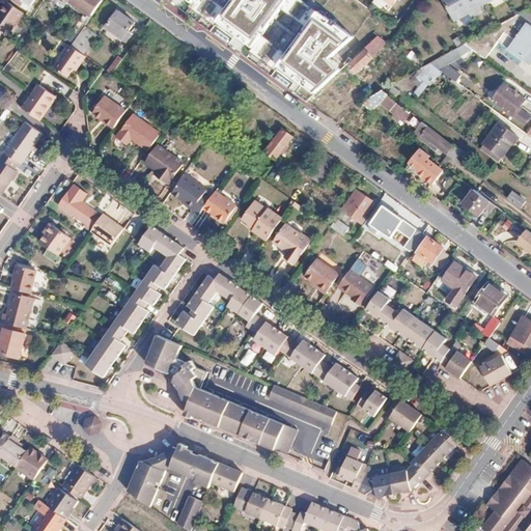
[(93,16),(104,0),(103,0),(73,0),(73,1),(93,16)]
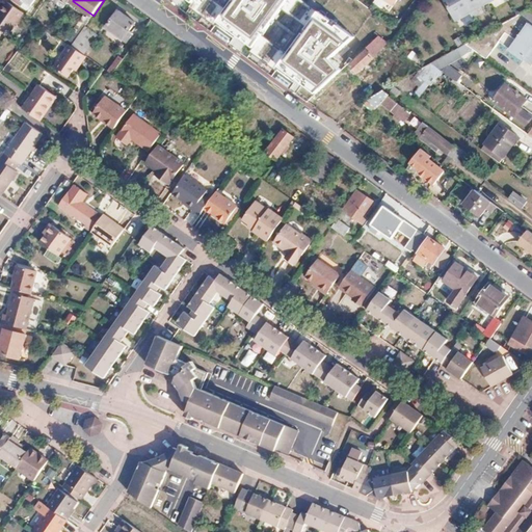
[(290,0),(234,0),(218,22),(254,49),(290,0)]
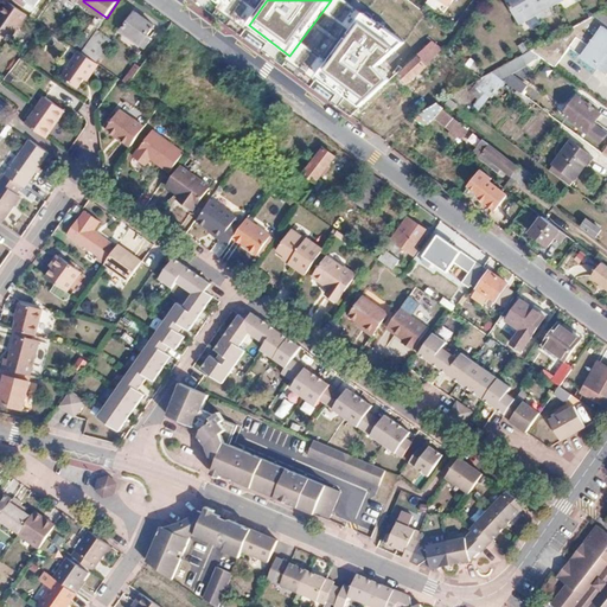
[(540,13),(532,0),(509,0),(519,18),(526,14),(530,19),(540,13)]
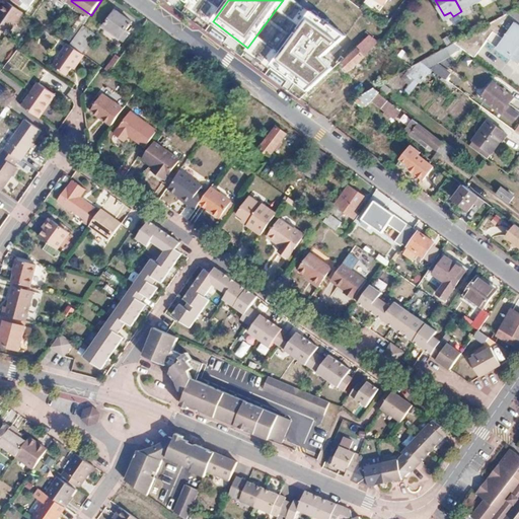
[(455,0),(461,11),(470,6),(468,2),(470,0),(455,0)]
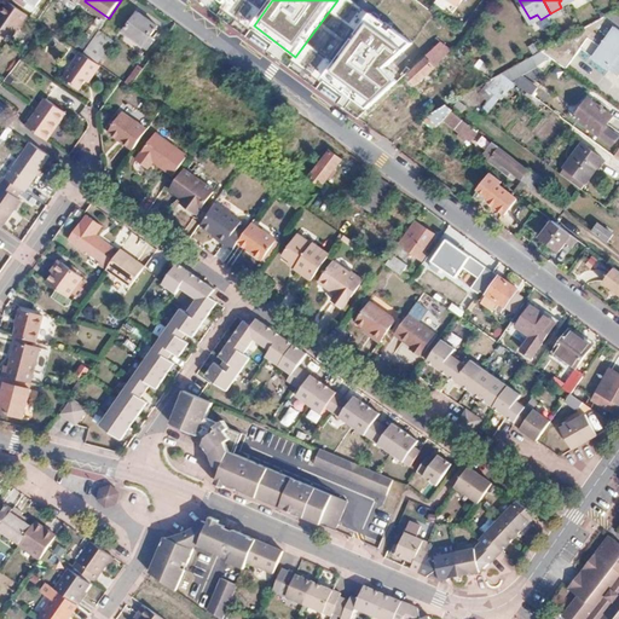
[(9,1),(0,11),(0,36),(6,41),(27,15),(9,1)]
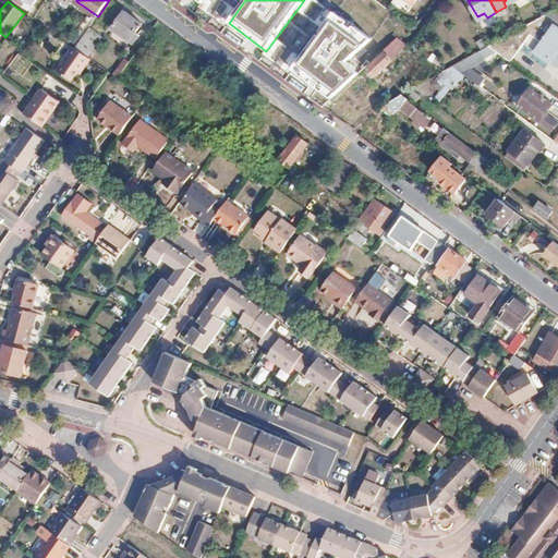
[(124,11),(112,28),(134,44),(140,37),(135,34),(142,23),(124,11)]
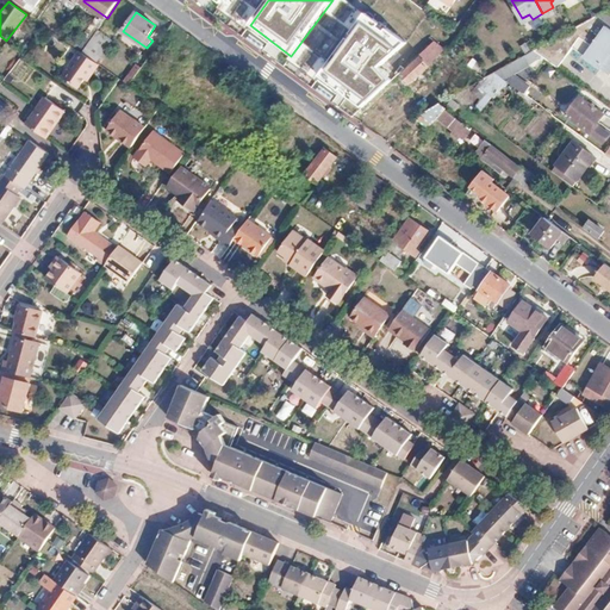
[(595,16),(604,24),(609,27),(609,17),(603,12),(595,16)]
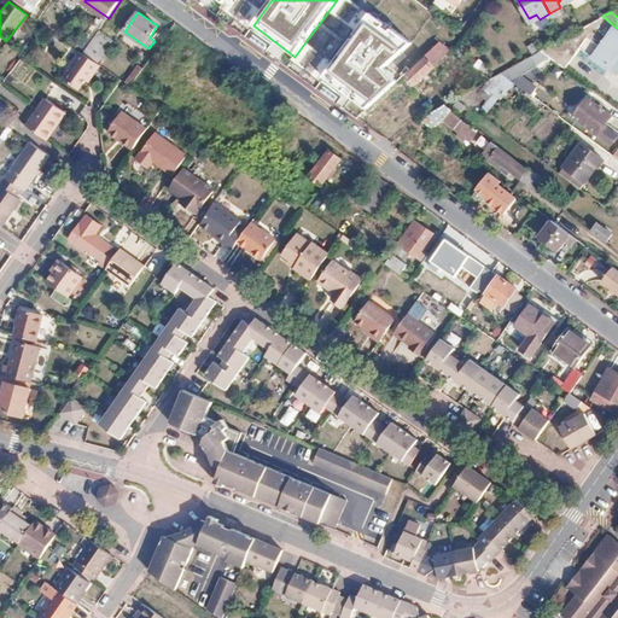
[(410,42),(369,13),(322,76),(367,108),(397,82),(386,68),(410,42)]
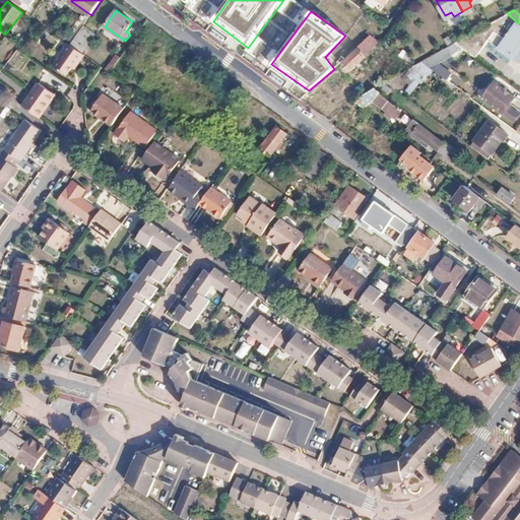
[(498,29),(515,20),(507,13),(505,15),(490,23),(498,29)]
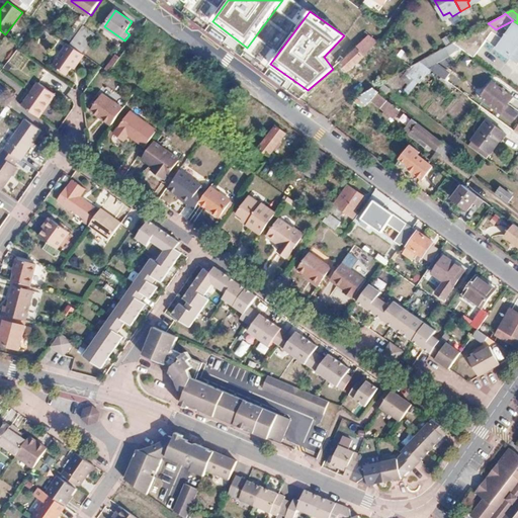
[(68,44),(70,45),(84,25),(88,19),(81,15),(67,35),(60,30),(57,35),(68,44)]
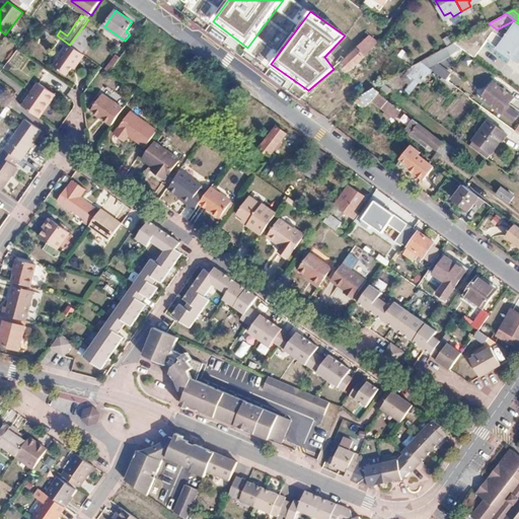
[(497,29),(489,23),(488,24),(471,33),(482,42),(484,41),(483,39),(497,29)]
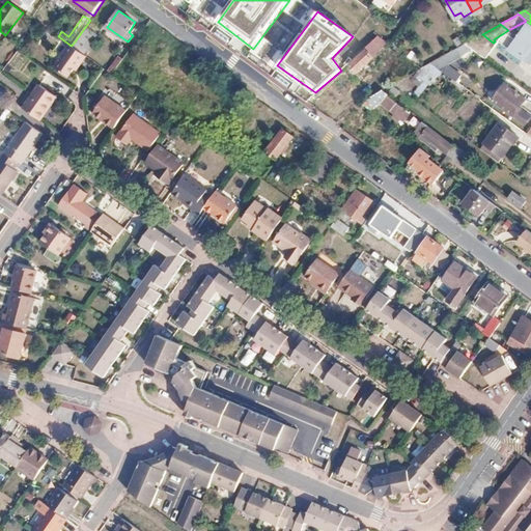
[(86,26),(72,46),(84,55),(99,35),(86,26)]
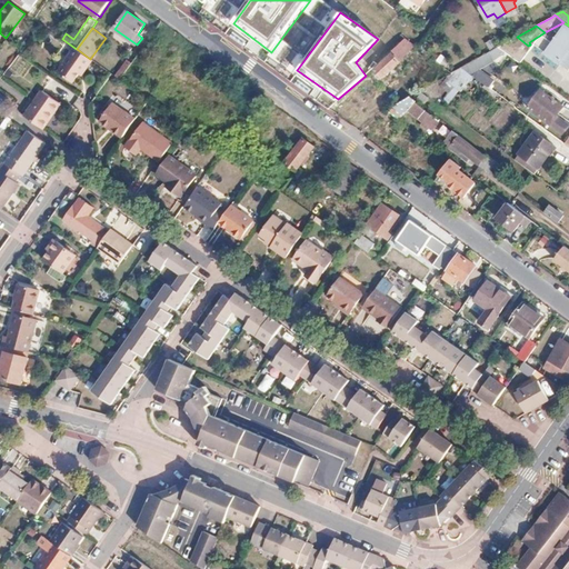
[(505,42),(517,52),(528,46),(517,37),(511,39),(505,42)]
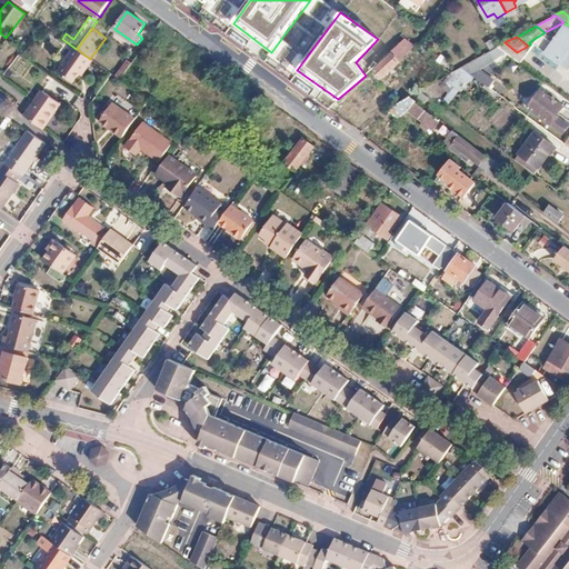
[(505,42),(498,47),(513,58),(517,52),(505,42)]
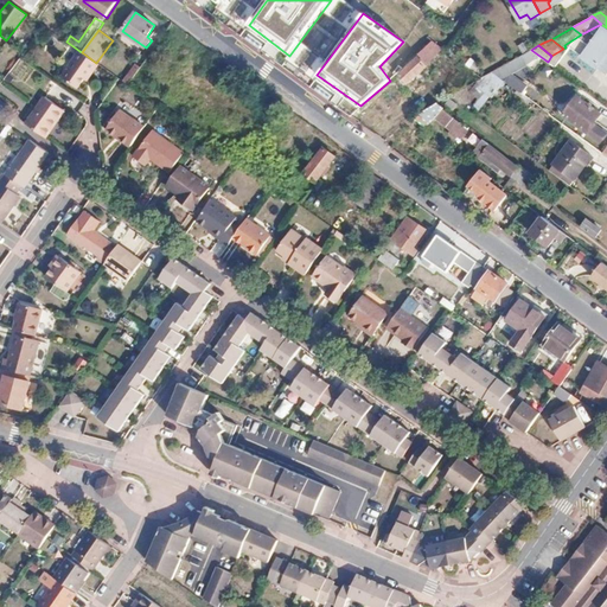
[(429,48),(420,57),(427,64),(436,55),(429,48)]
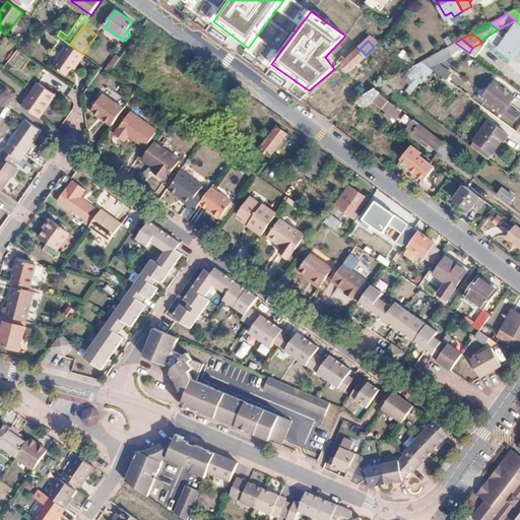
[(70,45),(68,44),(53,65),(66,75),(74,63),(77,65),(84,55),(82,54),(70,45)]
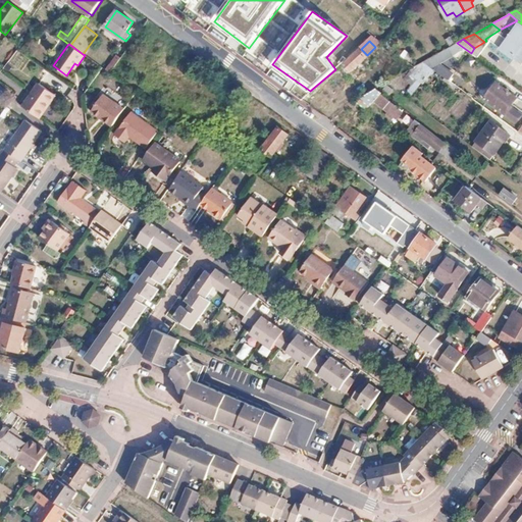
[(368,56),(367,55),(361,49),(345,63),(352,71),(368,56)]
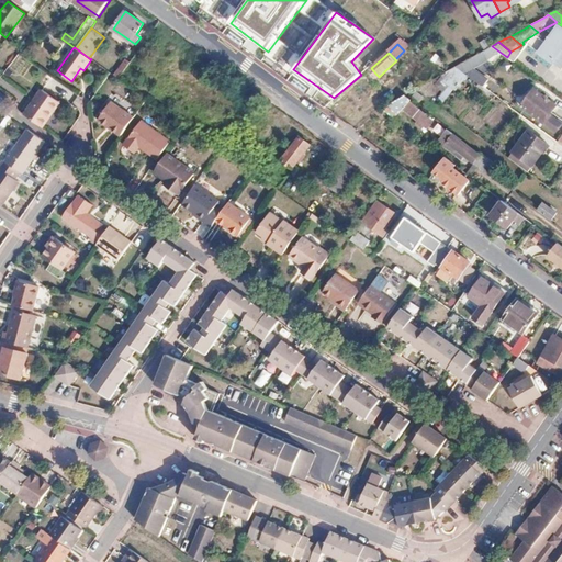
[(489,62),(479,54),(471,57),(456,66),(469,76),(483,87),(489,78),(475,69),(489,62)]
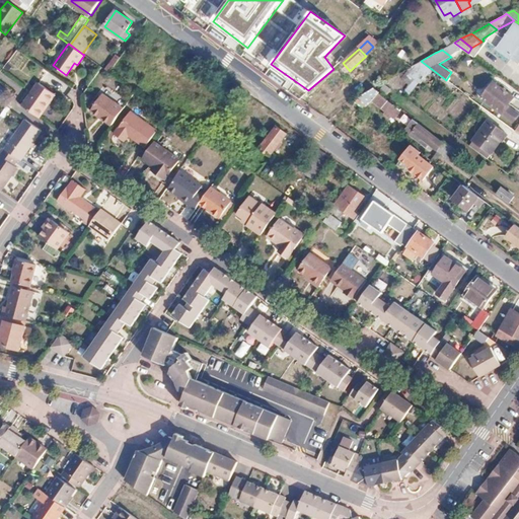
[(117,54),(105,70),(109,72),(120,57),(117,54)]
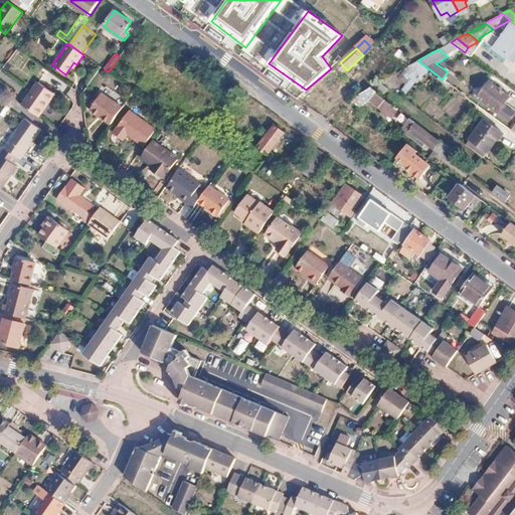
[(406,69),(413,76),(419,80),(430,69),(417,60),(409,65),(406,69)]
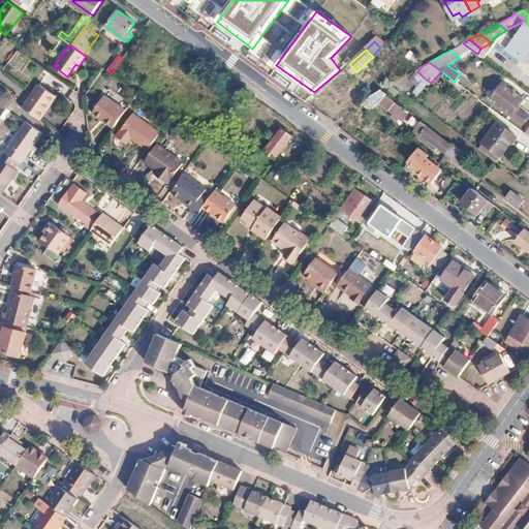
[(425,79),(417,71),(406,78),(417,87),(425,79)]
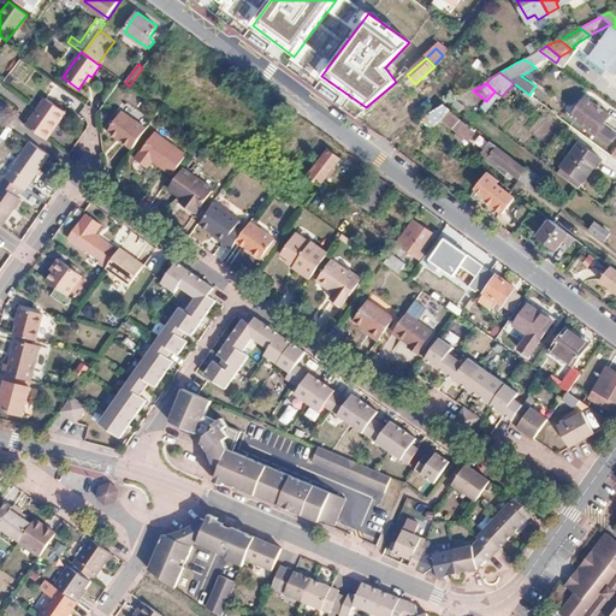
[(46,99),(28,124),(47,138),(65,112),(46,99)]
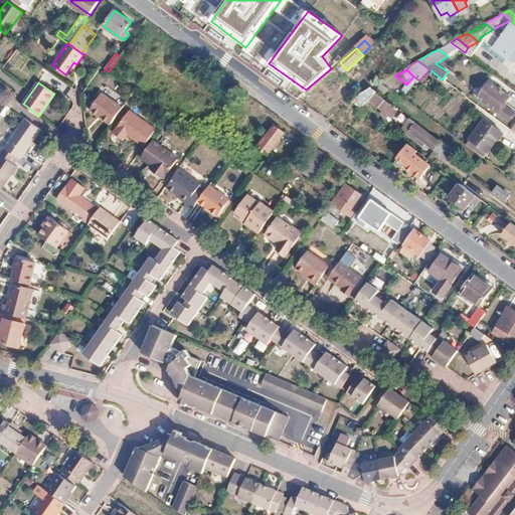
[(491,82),(479,98),(510,121),(514,114),(514,112),(505,104),(510,97),(491,82)]
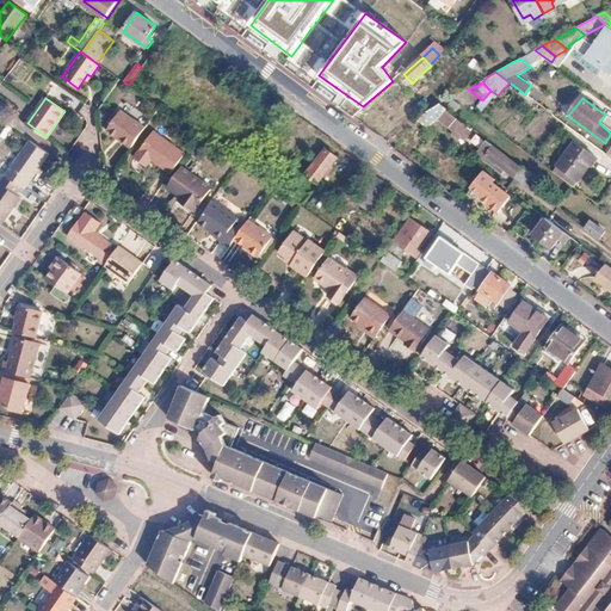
[(452,99),(449,104),(458,110),(461,105),(452,99)]
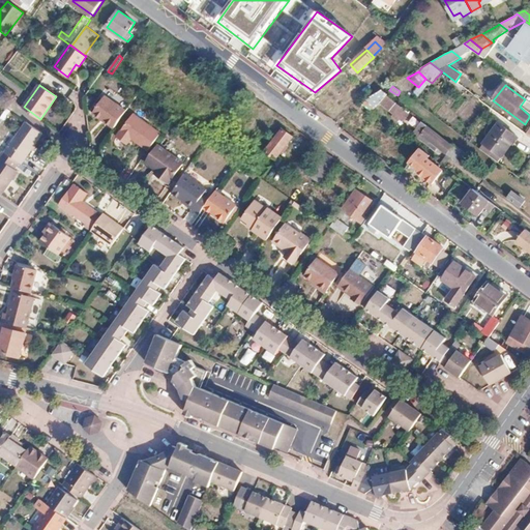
[(406,111),(382,90),(373,96),(361,104),(373,112),(381,102),(393,115),(392,116),(399,121),(400,120),(403,122),(409,115),(405,112),(406,111)]
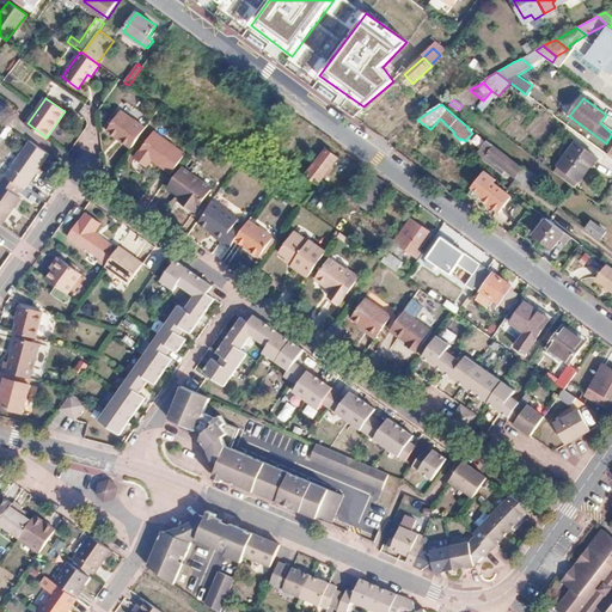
[(132,147),(145,128),(121,111),(108,130),(117,138),(118,136),(124,140),(123,141),(132,147)]
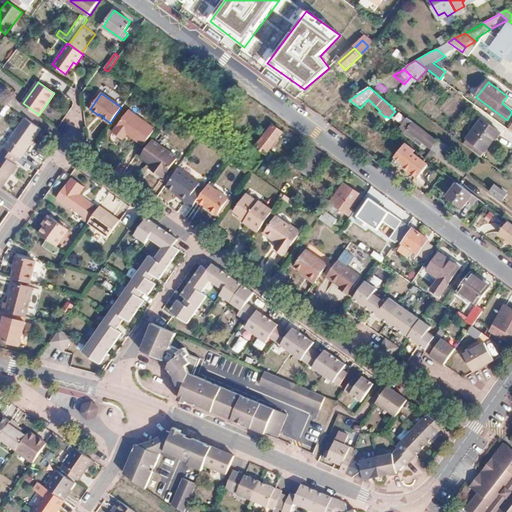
[(144,145),(155,128),(128,110),(113,132),(122,139),(127,133),(144,145)]
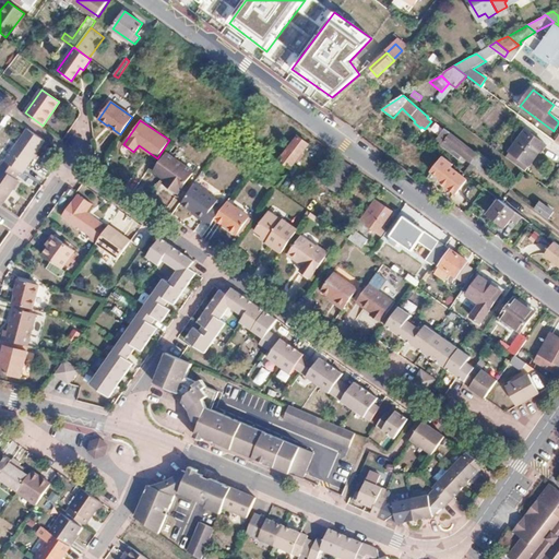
[(45,141),(27,129),(4,161),(21,171),(23,173),(45,141)]
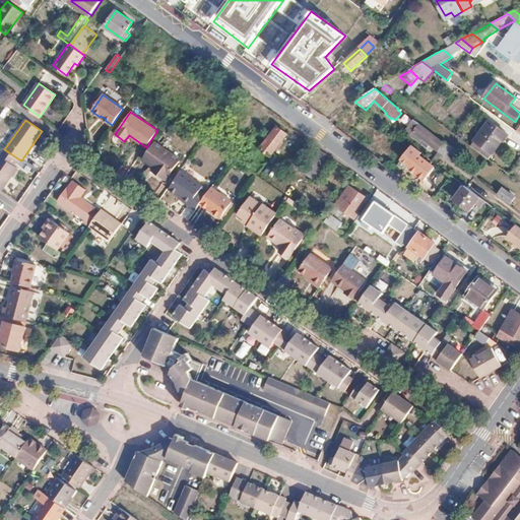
[(462,154),(446,142),(445,143),(414,120),(406,132),(428,148),(431,144),(456,164),(462,154)]
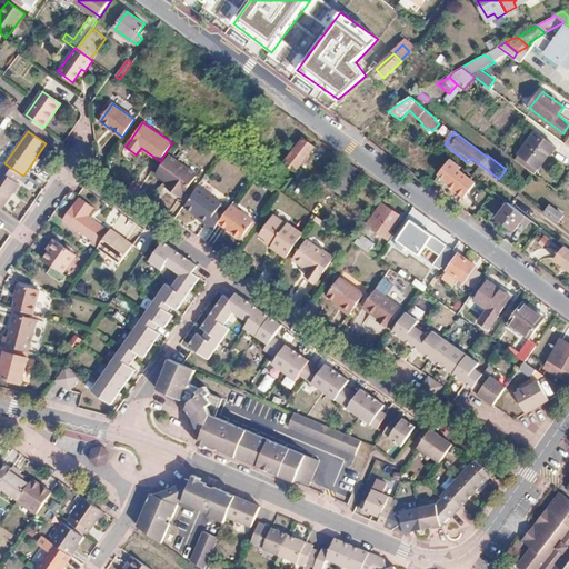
[(520,155),(538,168),(540,169),(556,147),(536,131),(519,153),(520,155)]
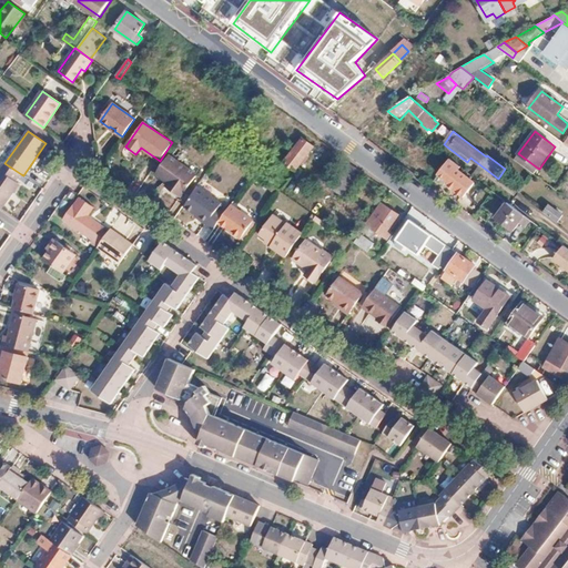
[(304,138),(285,162),(296,170),(315,146),(304,138)]
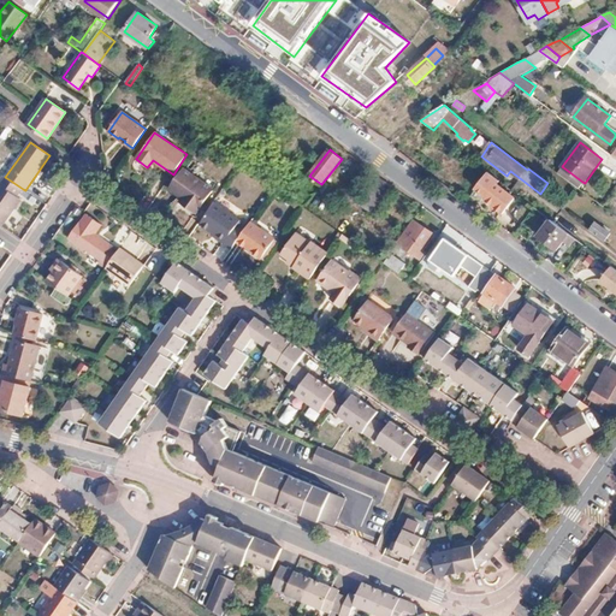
[(582,182),(563,167),(560,173),(579,188),(582,182)]
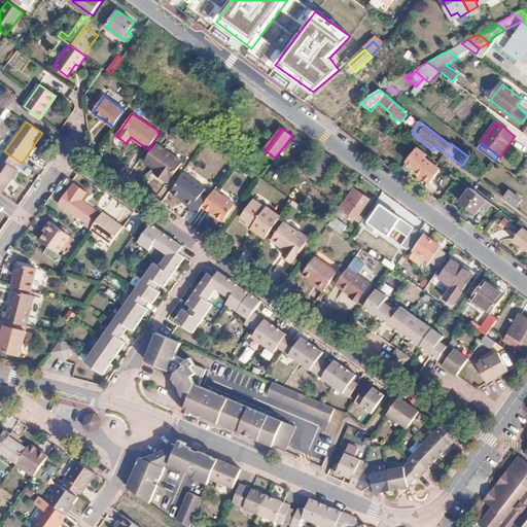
[(160,172),(157,175),(167,181),(181,162),(156,144),(144,161),(155,169),(160,172)]
